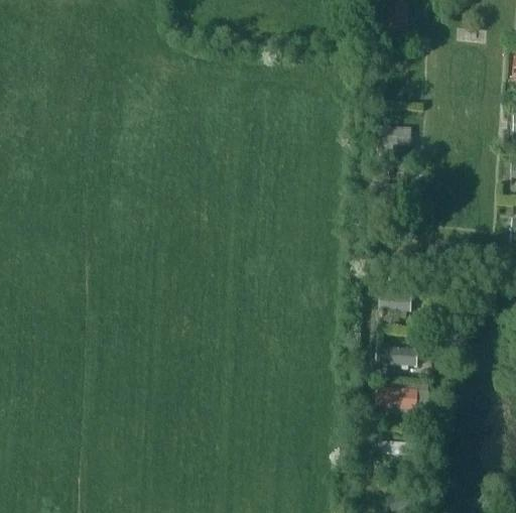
[(408,30),(408,0),(383,0),(383,30),(408,30)]
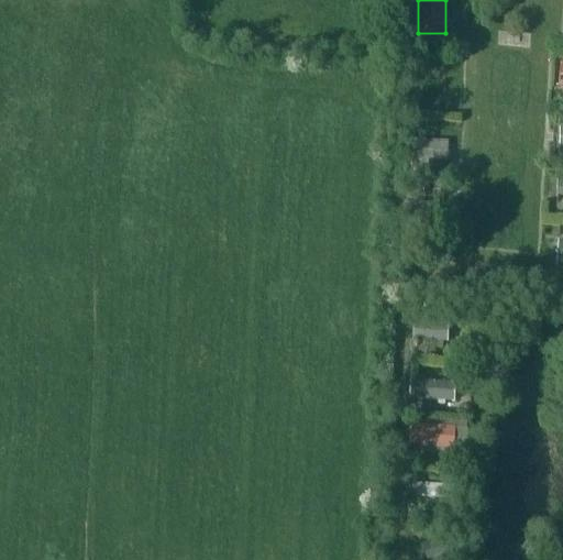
[(422,51),(422,36),(412,36),(412,51),(422,51)]
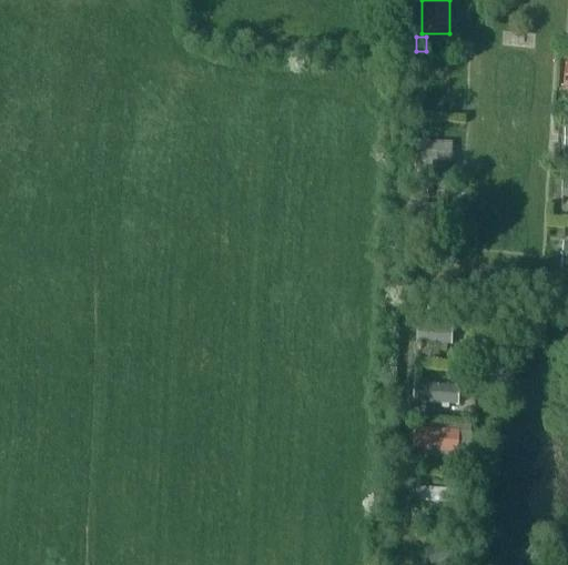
[(452,162),(453,140),(416,139),(415,160),(452,162)]
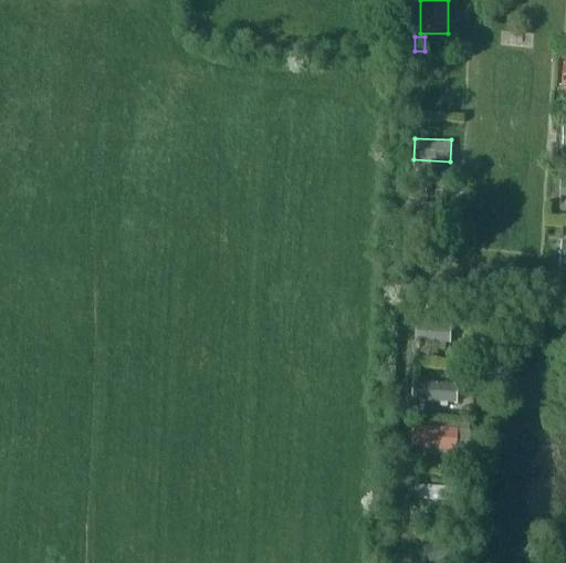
[(427,195),(428,180),(412,180),(412,195),(427,195)]
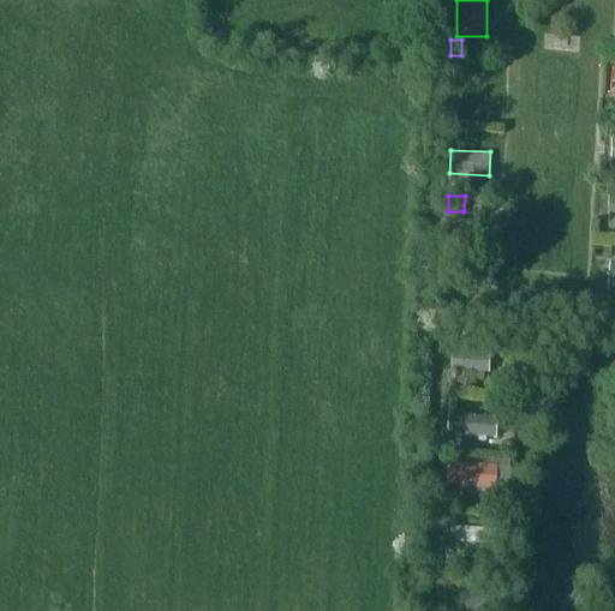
[(451,369),(490,371),(491,348),(452,347),(451,369)]
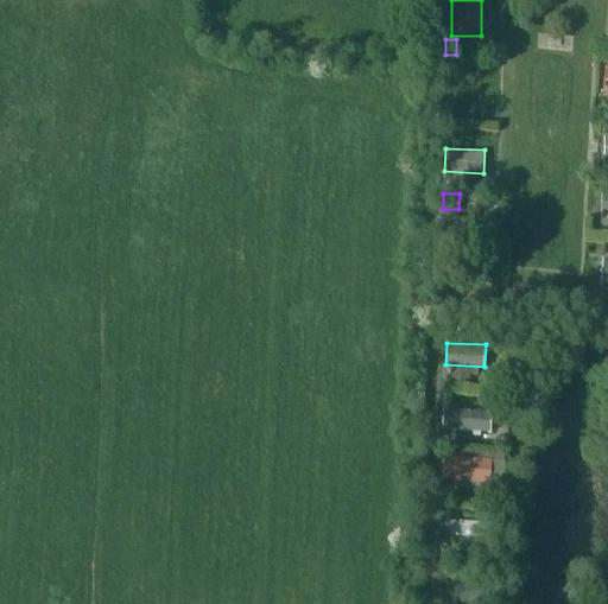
[(444,407),(444,428),(491,428),(491,407),(444,407)]
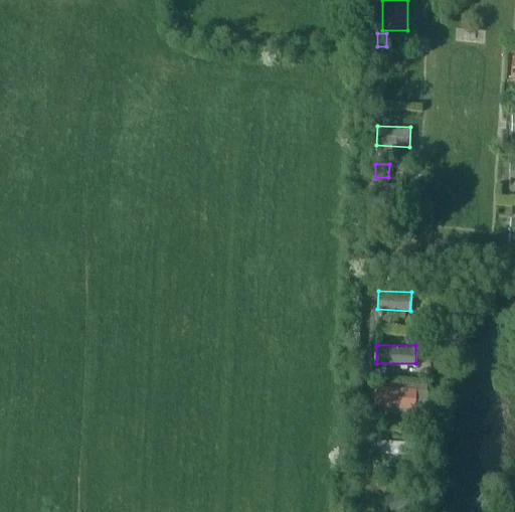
[(416,407),(417,386),(376,384),(375,405),(416,407)]
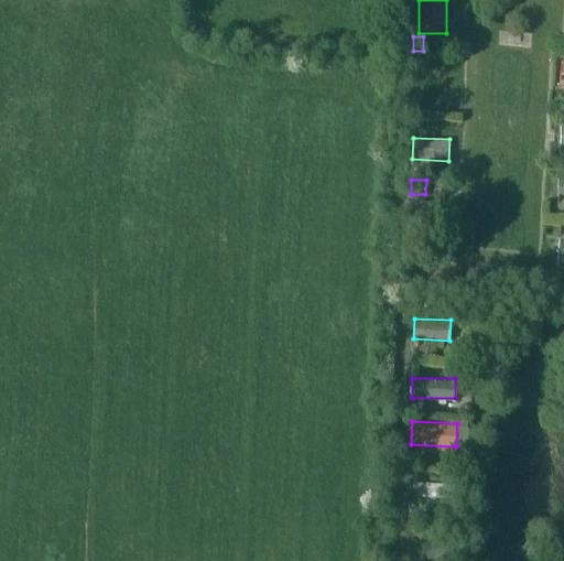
[(415,482),(415,494),(441,495),(441,483),(415,482)]
